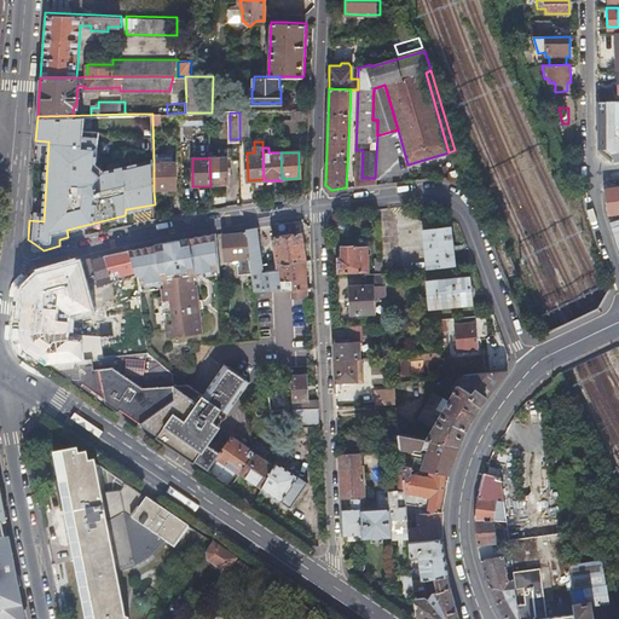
[(227,158),(209,158),(210,186),(229,186),(227,158)]
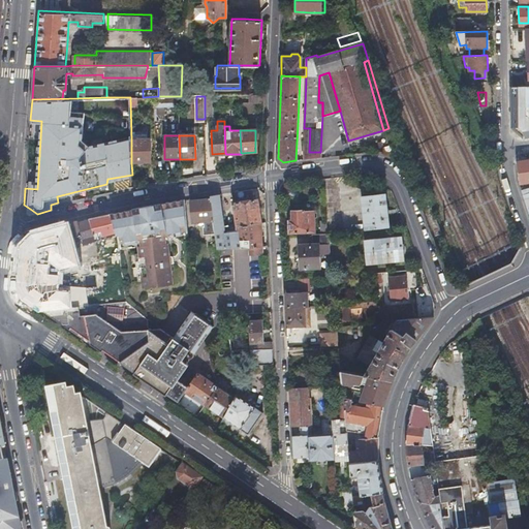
[(131,163),(141,162),(150,162),(149,139),(131,139),(131,163)]
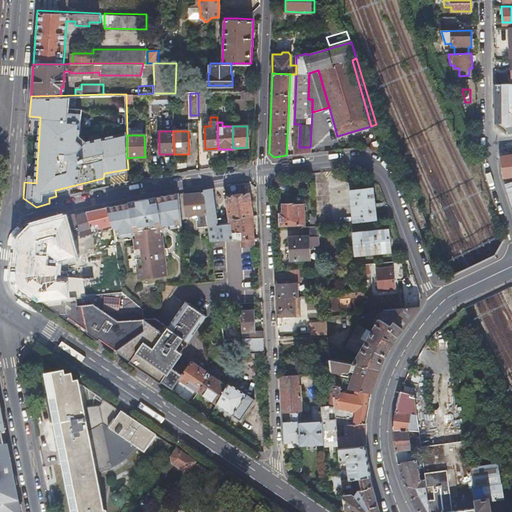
[(382,146),(381,142),(380,139),(371,142),(373,148),(382,146)]
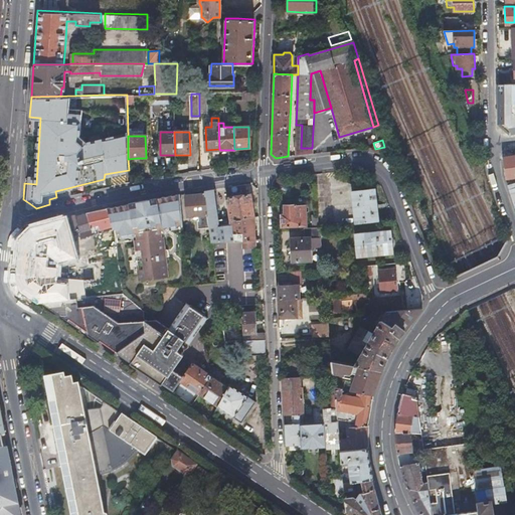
[(505,177),(514,175),(514,156),(503,158),(505,177)]
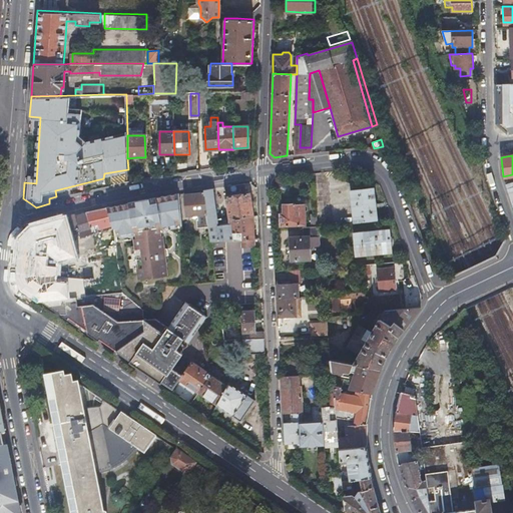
[(241,239),(254,239),(254,229),(253,216),(250,194),(228,197),(228,200),(215,202),(213,187),(205,189),(206,193),(208,214),(210,227),(212,242),(241,239)]
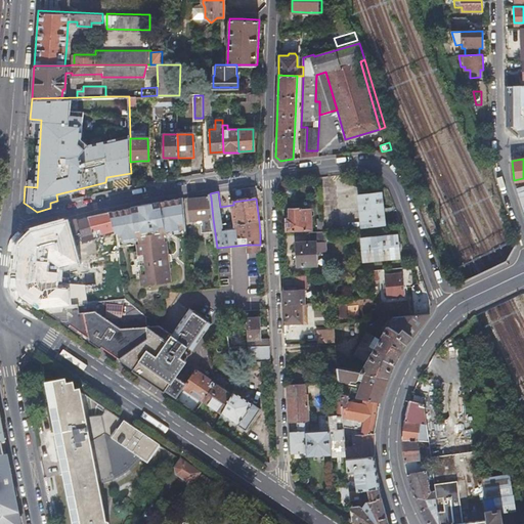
[(359,226),(373,225),(385,224),(382,191),(357,193),(359,226)]
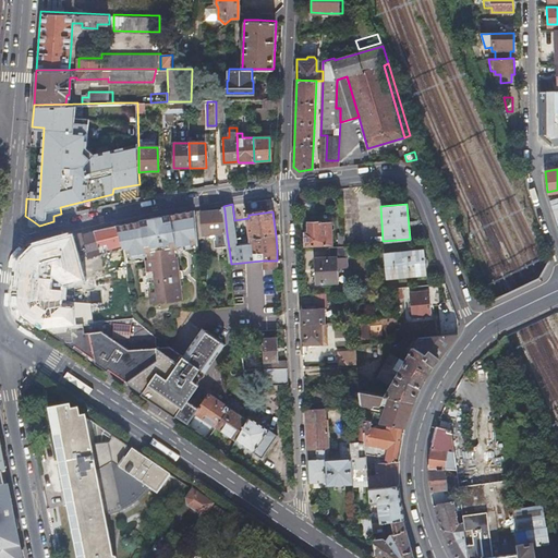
[(197,243),(193,210),(140,220),(140,221),(116,226),(120,246),(120,249),(122,258),(146,255),(148,268),(146,268),(148,283),(149,298),(152,298),(153,304),(183,301),(181,286),(184,286),(183,279),(182,270),(180,270),(177,245),(197,243)]
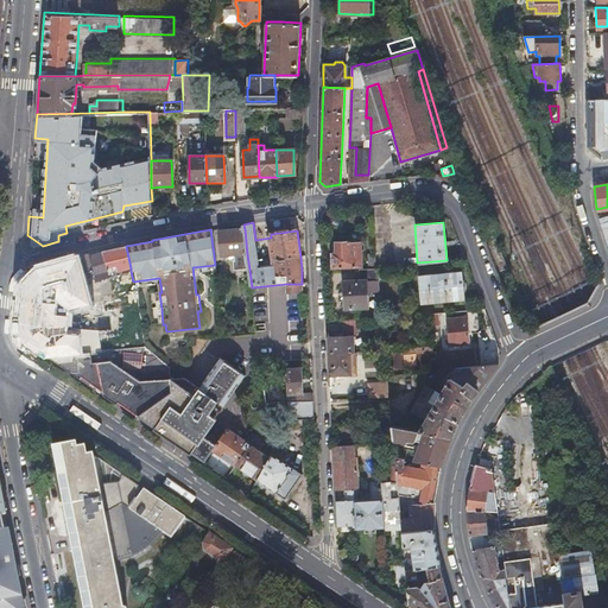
[(249,270),(247,254),(245,229),(220,233),(222,257),(235,255),(235,260),(234,261),(236,271),(249,270)]
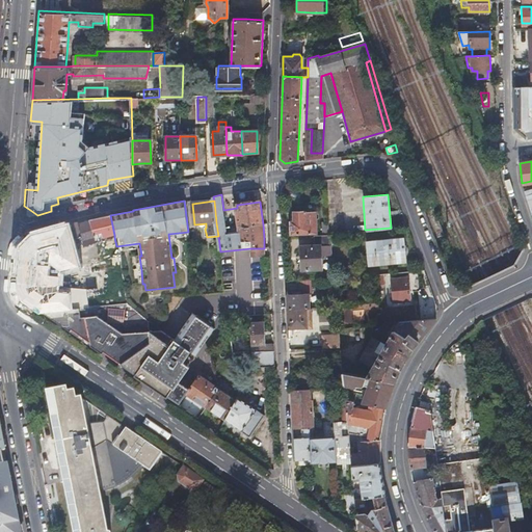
[(307,210),(307,209),(294,209),(294,219),(291,219),(292,232),(317,230),(315,210),(307,210)]
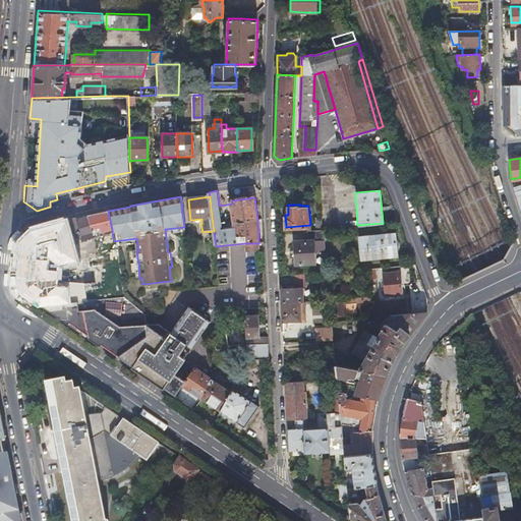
[(93,238),(101,235),(101,233),(112,230),(108,211),(88,216),(93,238)]
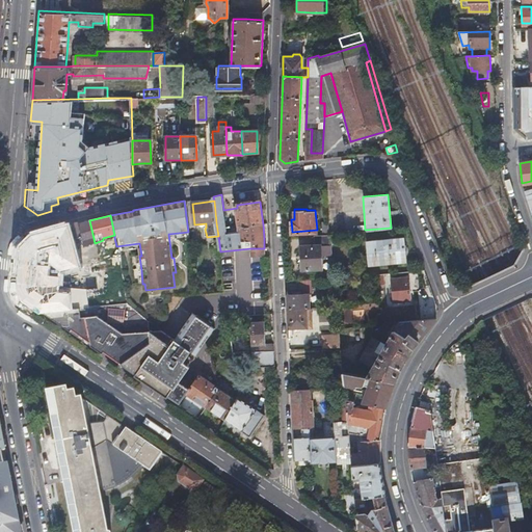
[(83,246),(95,243),(89,220),(69,224),(73,239),(75,239),(81,237),(83,246)]
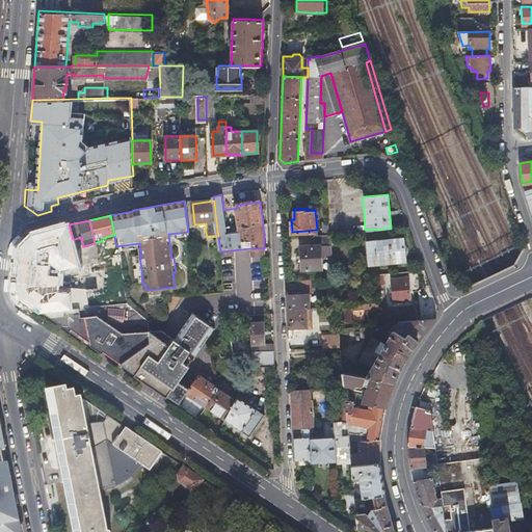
[(331,232),(330,232),(323,233),(315,233),(315,243),(302,244),(303,268),(324,267),(323,243),(333,242),(331,232)]
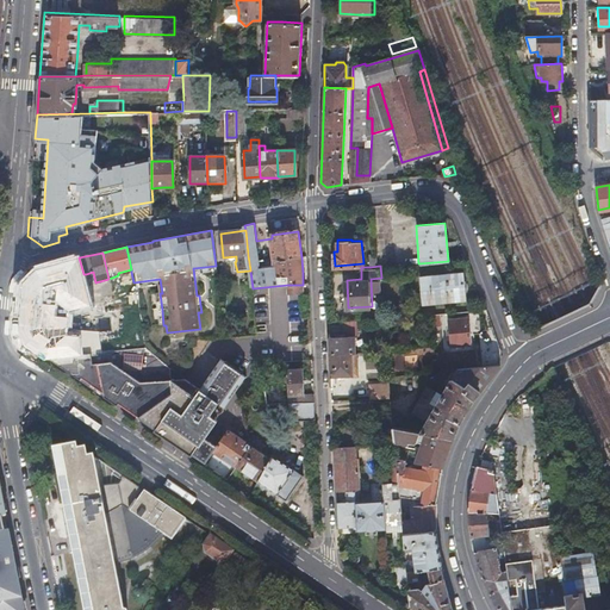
[(466,300),(465,286),(464,273),(422,275),(424,303),(466,300)]
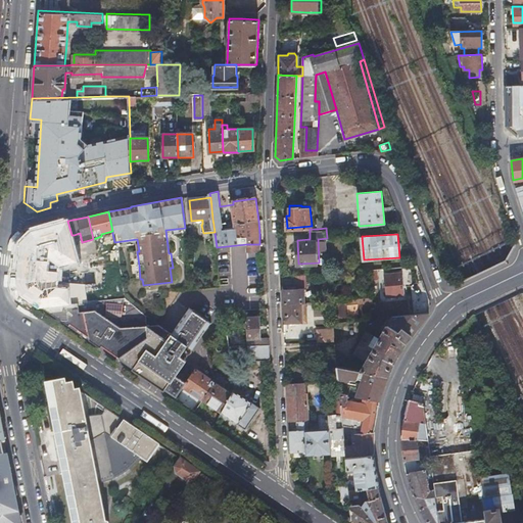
[(260,251),(259,244),(246,244),(247,252),(260,251)]
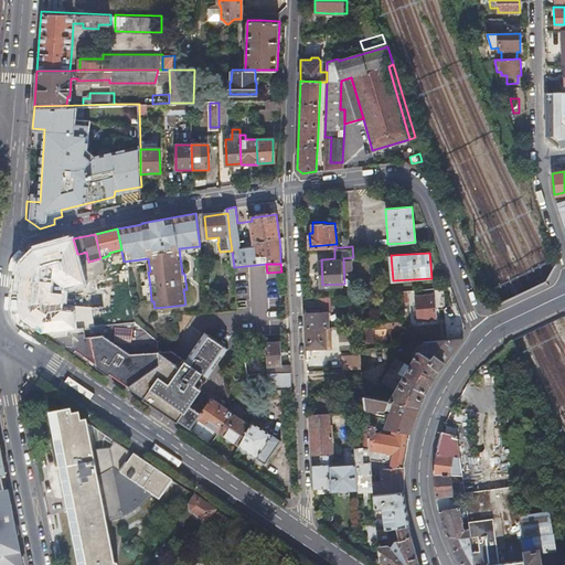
[(436,294),(426,294),(416,295),(418,318),(438,317),(436,294)]
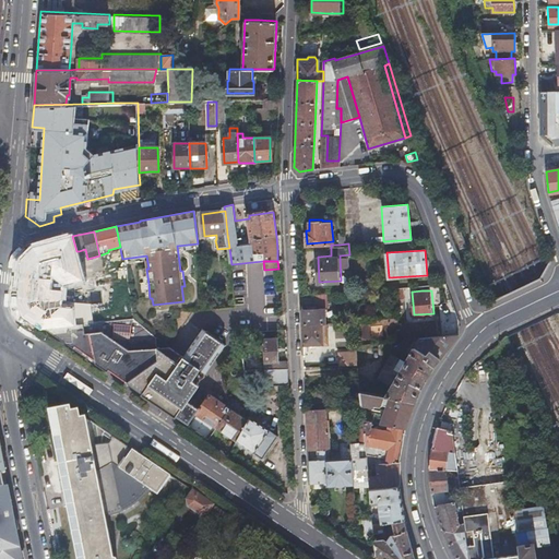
[(328,306),(328,299),(326,292),(314,293),(316,307),(301,308),(302,322),(325,320),(324,306),(328,306)]
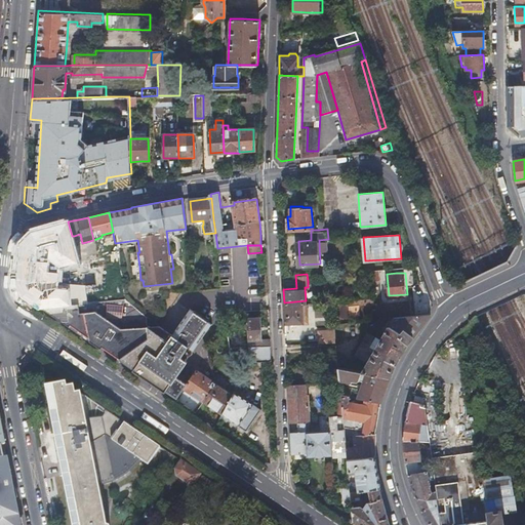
[(136,298),(139,284),(131,282),(128,297),(136,298)]
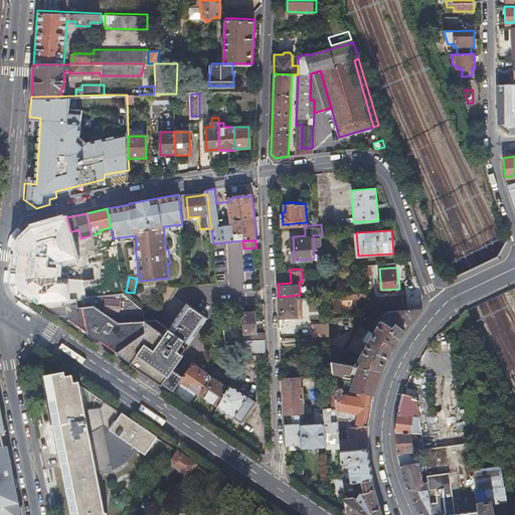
[(103,290),(104,295),(122,292),(120,279),(110,281),(111,288),(103,290)]
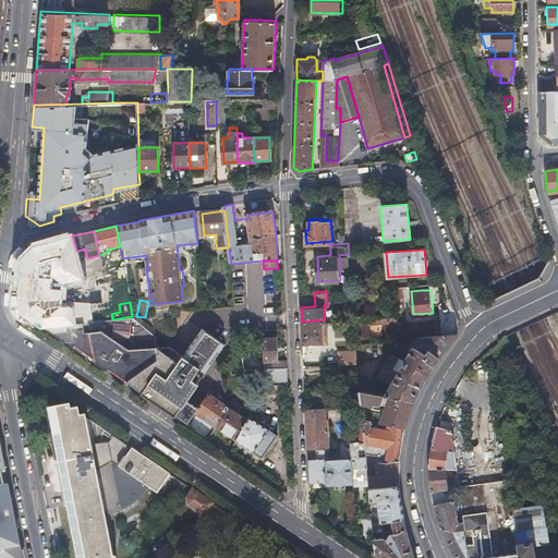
[(152,322),(159,324),(162,311),(155,308),(152,322)]
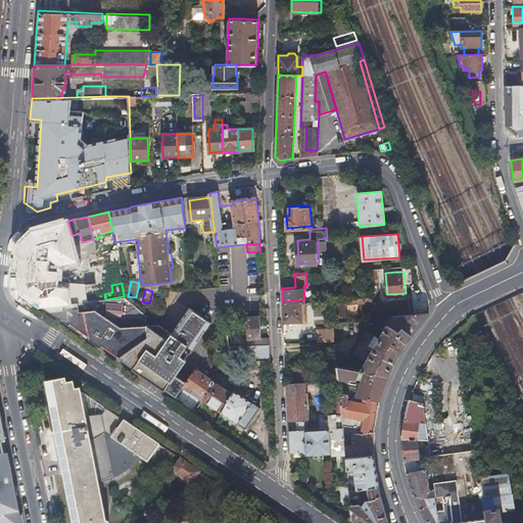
[(145,319),(142,316),(125,300),(124,299),(41,307),(58,319),(59,318),(92,339),(91,340),(94,342),(101,347),(102,346),(119,357),(147,337),(145,319)]
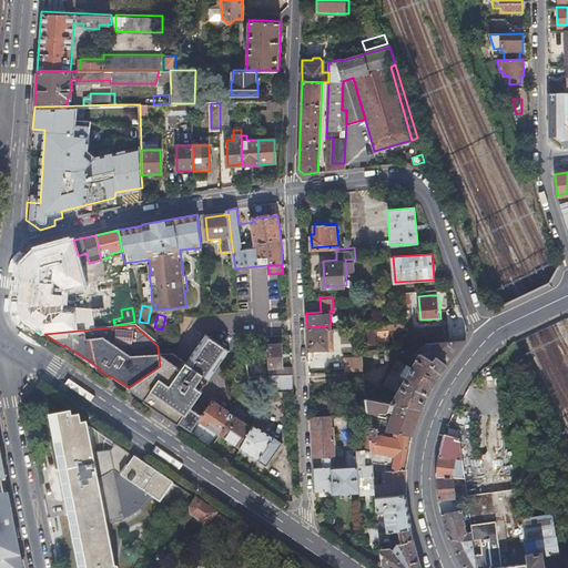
[(331,325),(307,327),(308,348),(332,347),(331,325)]
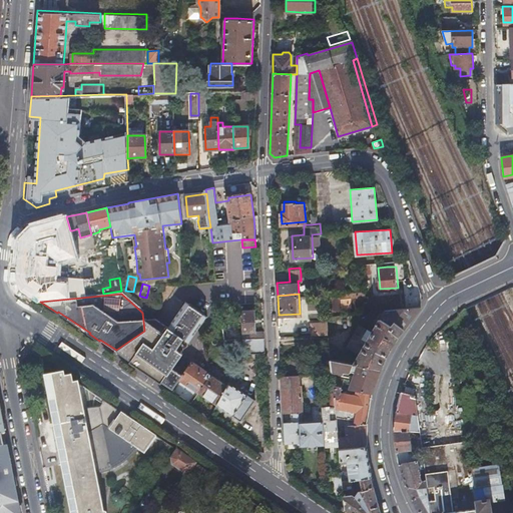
[(142,313),(144,331),(182,327),(183,335),(190,339),(208,313),(185,298),(168,324),(143,307),(139,310),(142,313)]
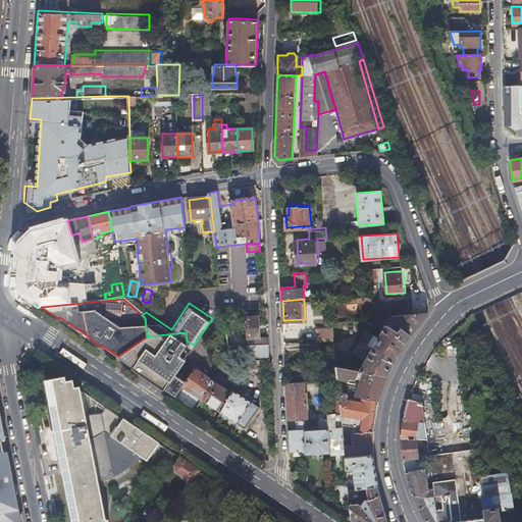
[(366,360),(361,368),(387,374),(387,373),(392,362),(400,350),(417,326),(426,312),(389,314),(378,335),(366,329),(362,335),(369,340),(368,343),(361,338),(354,353),(366,360)]
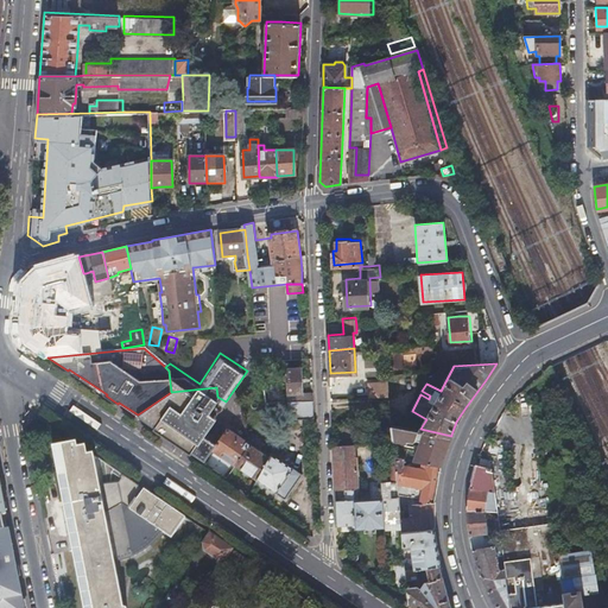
[(285,369),(285,371),(285,373),(283,373),(284,379),(286,378),(287,392),(303,392),(302,368),(285,369)]
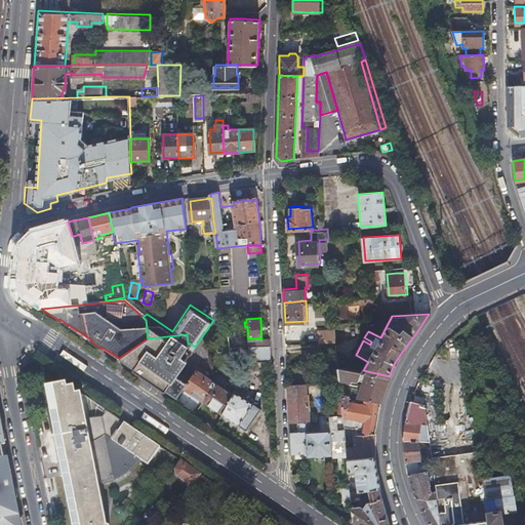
[(319,329),(319,341),(336,340),(335,332),(335,331),(335,328),(319,329)]
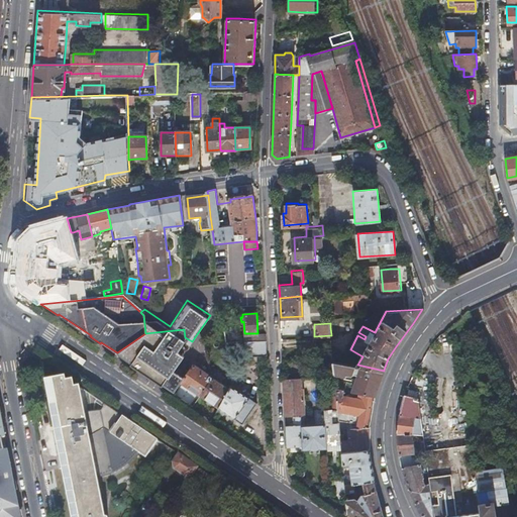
[(145,333),(117,352),(144,372),(159,381),(181,350),(180,349),(179,349),(174,345),(182,335),(185,337),(184,329),(145,333)]
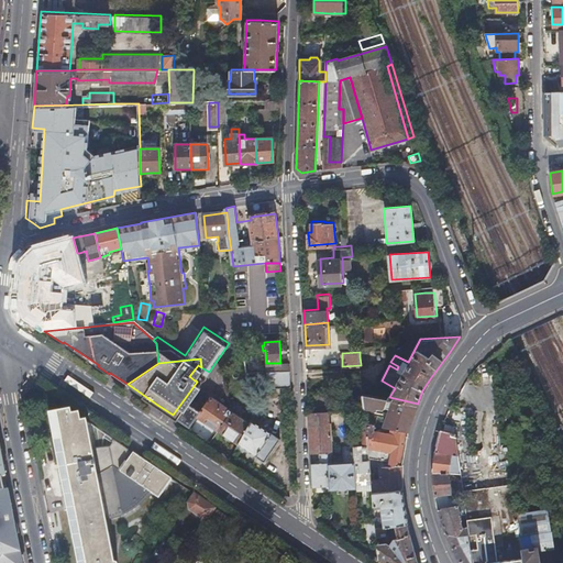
[(290,371),(290,362),(280,363),(266,363),(266,367),(266,372),(290,371)]
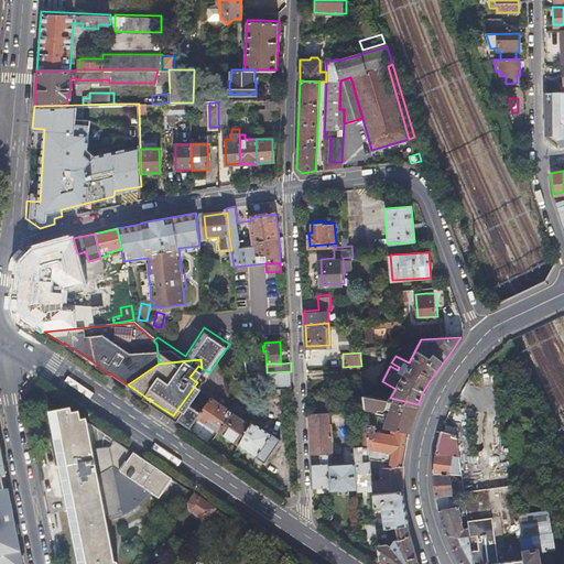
[(190,377),(195,381),(203,370),(202,368),(198,366),(190,377)]
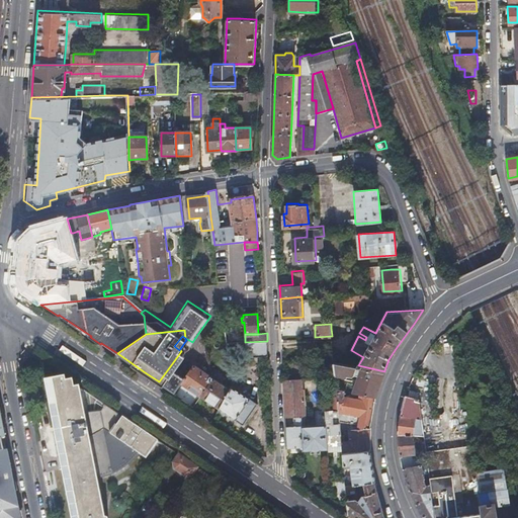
[(245,342),(228,343),(229,349),(253,348),(253,356),(268,355),(267,341),(245,342)]
